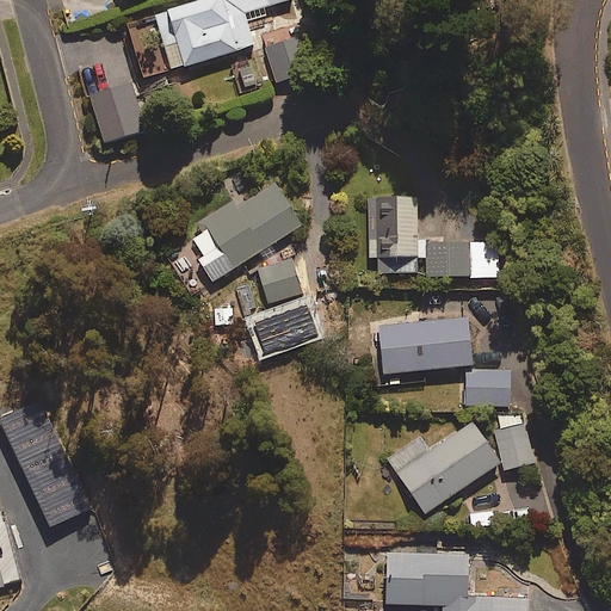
[(291,0),(205,0),(156,16),(173,72),(255,45),(248,22),(265,17),(263,8),(291,0)]
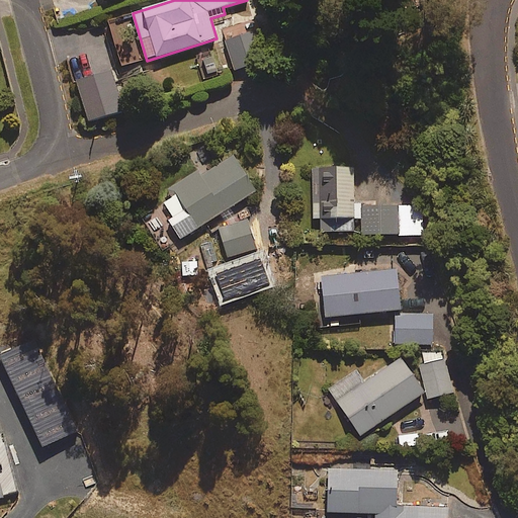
[(257,29),(224,40),(235,72),(268,61),(257,29)]
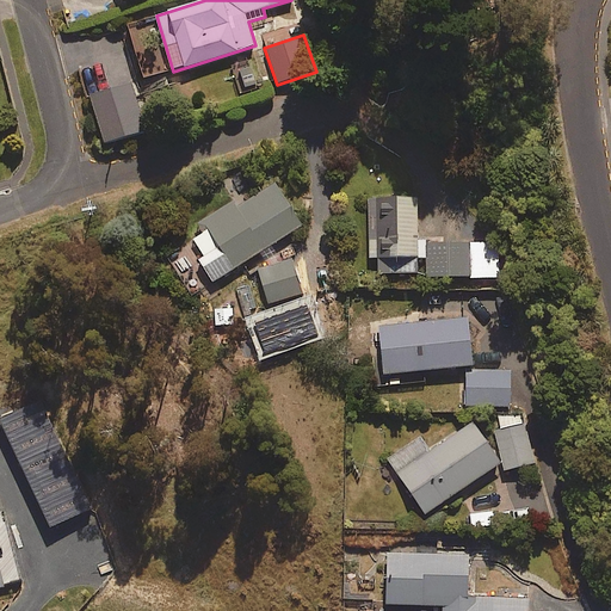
[(146,131),(133,84),(91,97),(105,143),(146,131)]
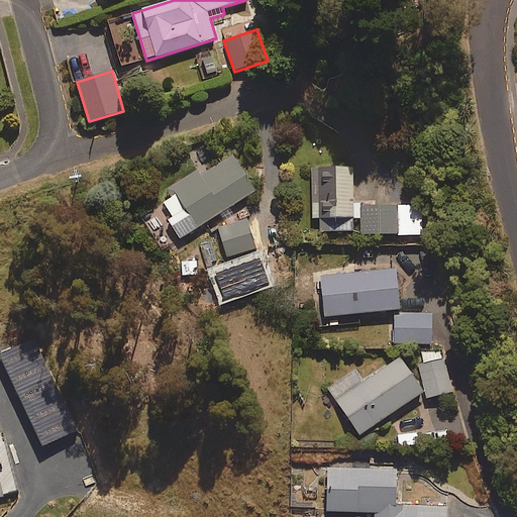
[(233,156),(213,169),(209,164),(171,188),(176,195),(164,203),(171,215),(167,217),(181,239),(256,192),(233,156)]
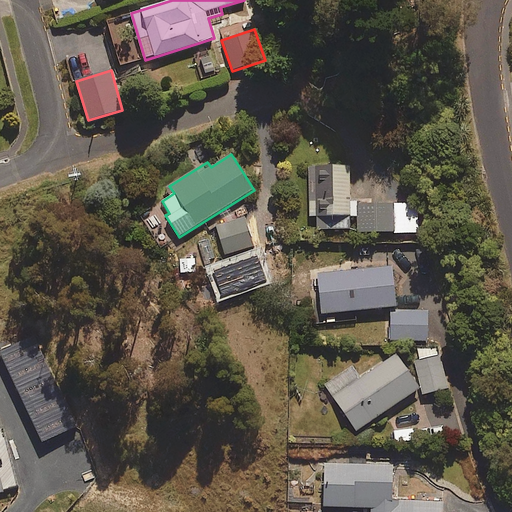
[(358,216),(357,204),(351,204),(350,166),(309,167),(311,217),(319,217),(320,230),(350,229),(350,216),(358,216)]
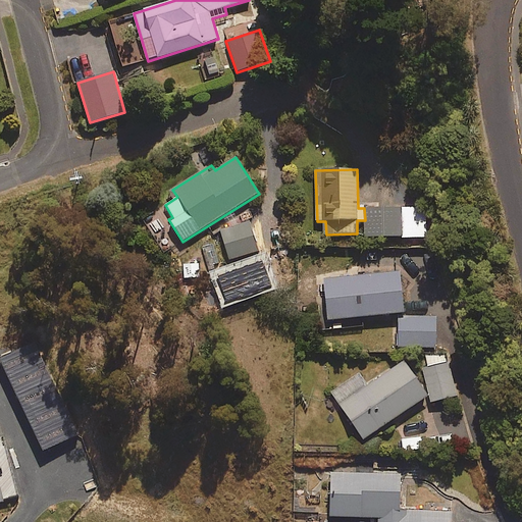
[(400,207),(401,237),(426,236),(425,206),(400,207)]
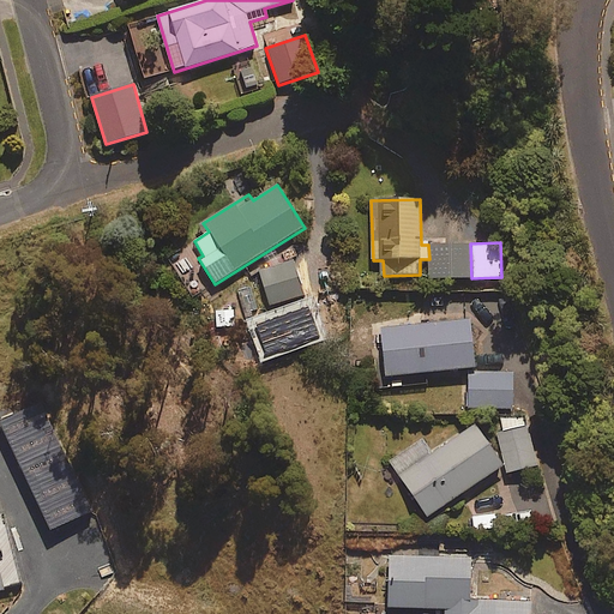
[(428,245),(429,259),(429,280),(471,278),(470,244),(428,245)]
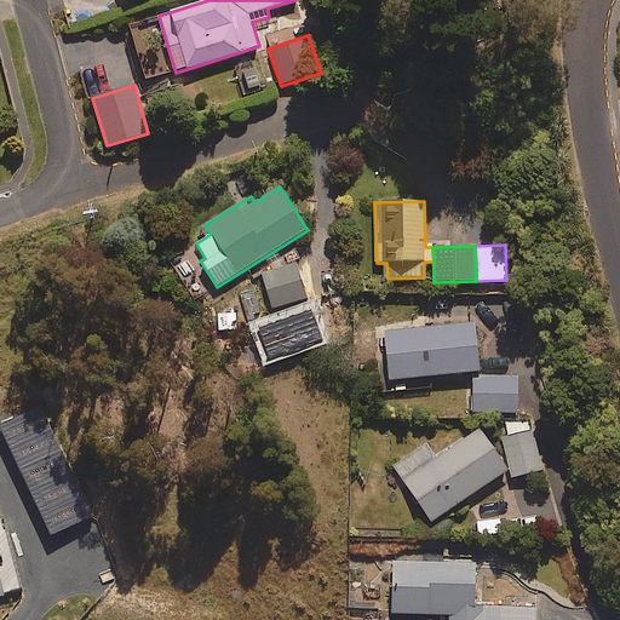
[(298,263),(264,274),(274,306),(308,297),(298,263)]
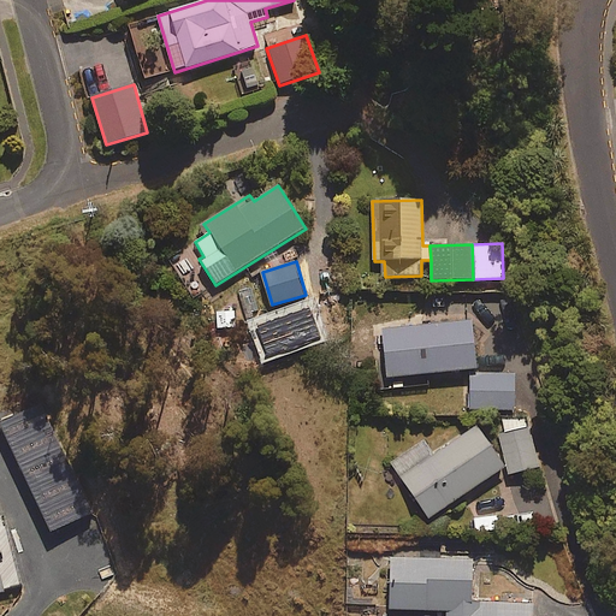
[(475,320),(381,327),(386,377),(479,368),(475,320)]
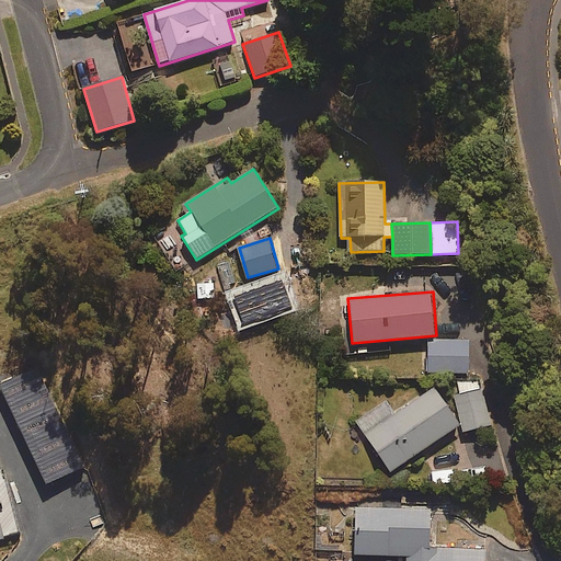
[(471,342),(426,342),(426,373),(471,373),(471,342)]
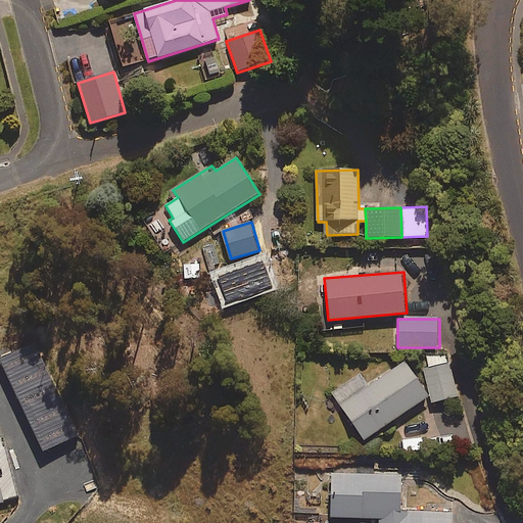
[(446,354),(431,359),(433,367),(424,370),(433,403),(459,396),(446,354)]
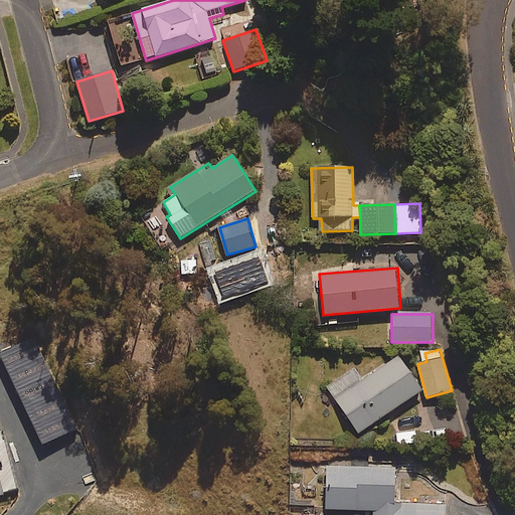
[(423,390),(399,356),(362,381),(354,369),(326,389),(357,435),(423,390)]
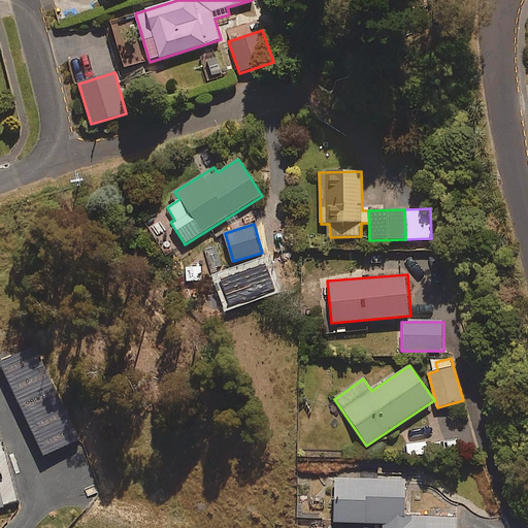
[(457,527),(457,518),(405,517),(405,480),(336,479),(335,524),(374,525),(373,527),(457,527)]
